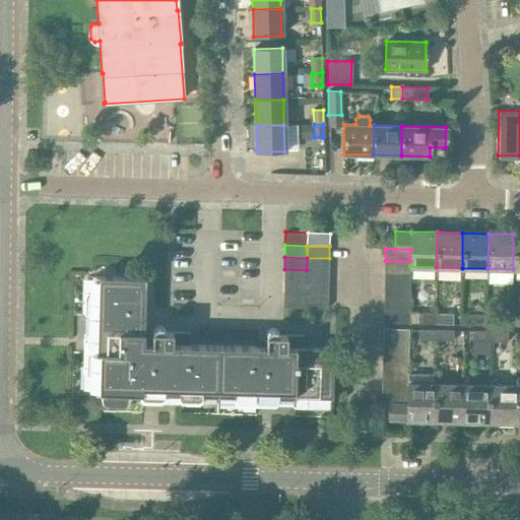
[(307,258),(307,270),(329,270),(329,258),(307,258)]
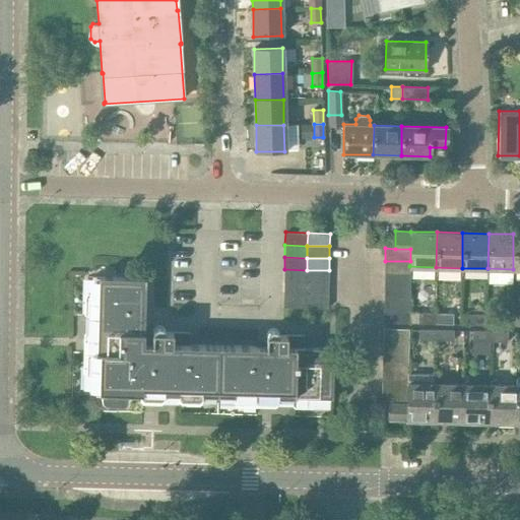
[(409,273),(409,266),(410,261),(385,261),(385,273),(409,273)]
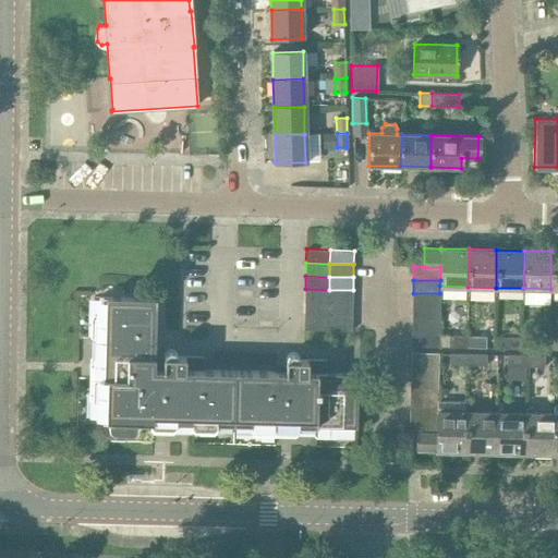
[(328,303),(329,290),(305,289),(304,302),(328,303)]
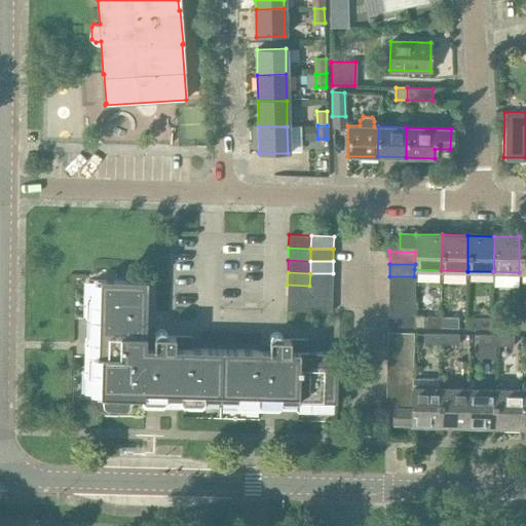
[(310,273),(309,286),(332,286),(333,273),(310,273)]
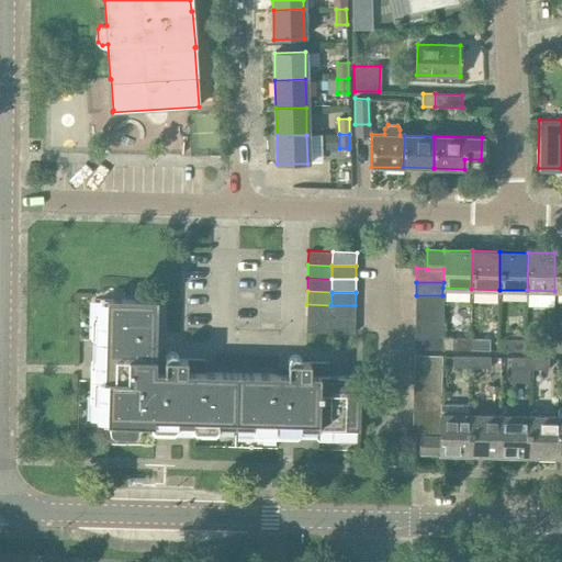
[(442,308),(442,295),(416,295),(415,308),(442,308)]
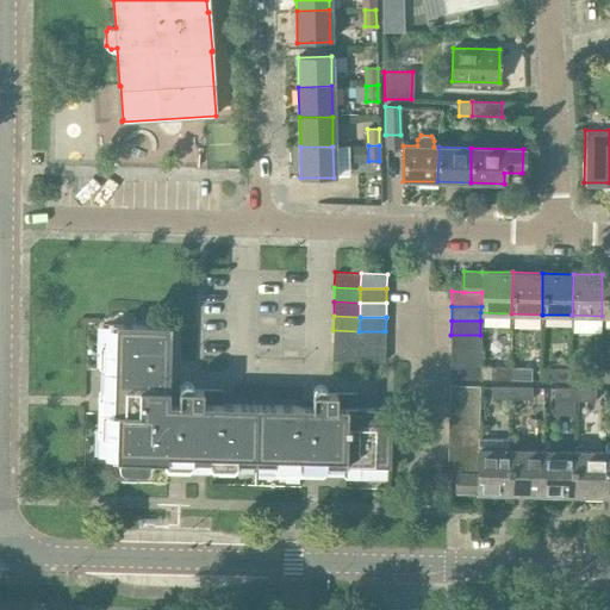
[(185,472),(185,465),(255,467),(257,405),(223,404),(223,390),(193,388),(193,386),(192,385),(191,383),(188,381),(186,381),(184,381),(182,383),(180,385),(180,387),(179,388),(179,403),(160,403),(160,372),(169,373),(170,325),(110,324),(106,460),(119,460),(119,464),(119,466),(120,467),(122,470),(124,471),(125,471),(145,471),(149,468),(149,461),(165,461),(165,471),(185,472)]
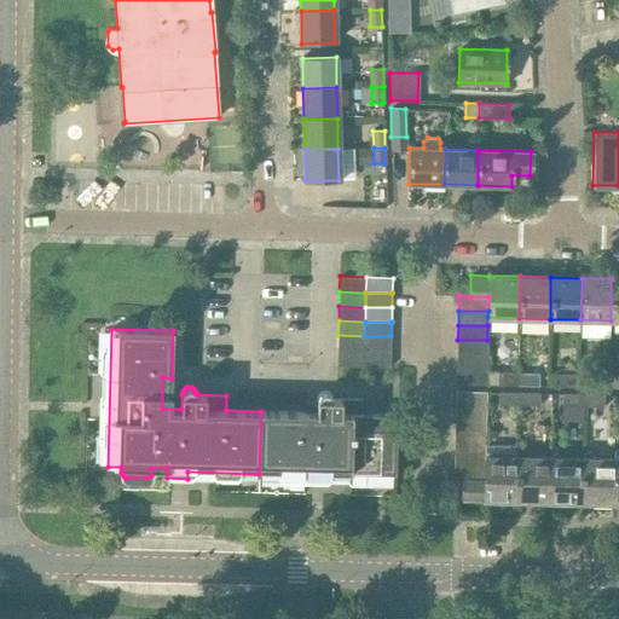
[(364,351),(364,336),(337,335),(337,350),(364,351)]
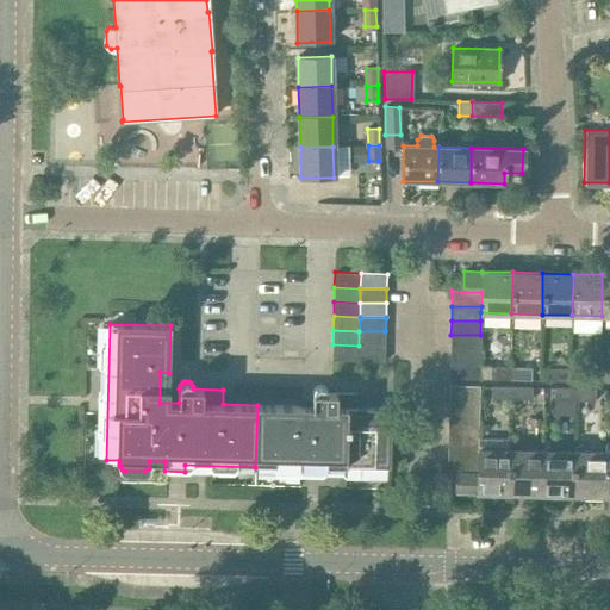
[(359,331),(359,346),(385,346),(385,331),(359,331)]
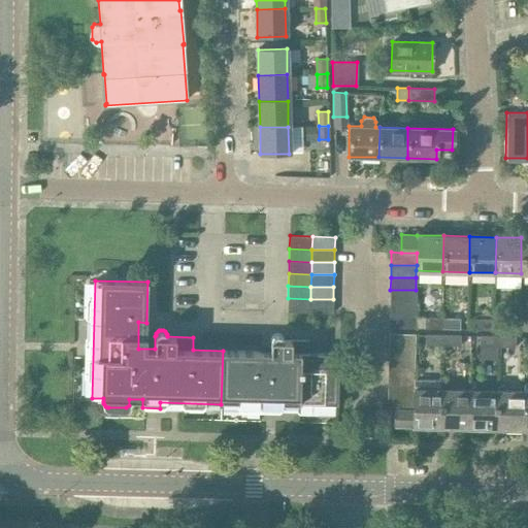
[(416,302),(416,290),(390,290),(390,302),(416,302)]
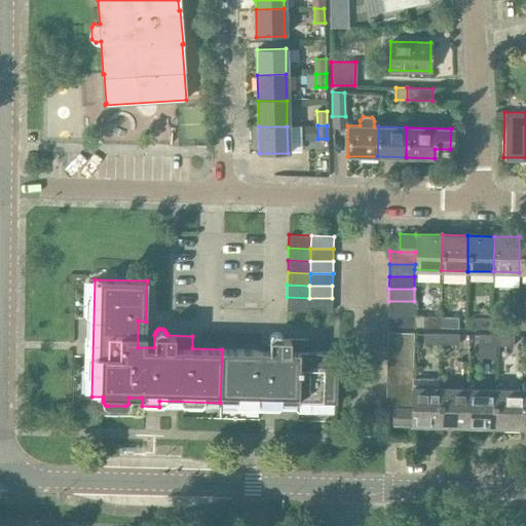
[(309,310),(309,298),(287,297),(287,310),(309,310)]
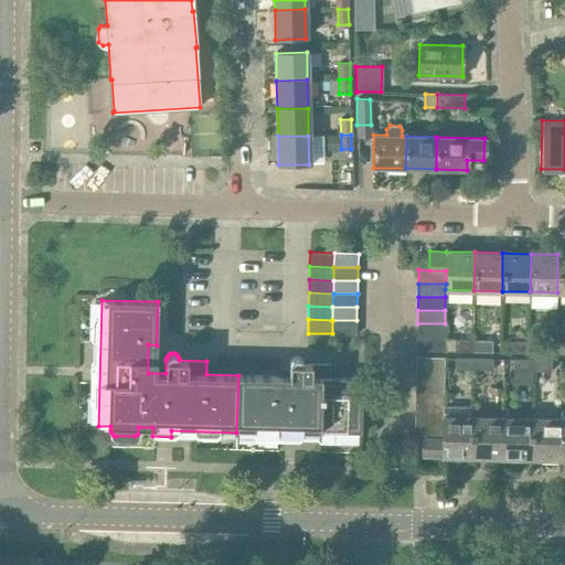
[(332,320),(332,333),(356,334),(356,320),(332,320)]
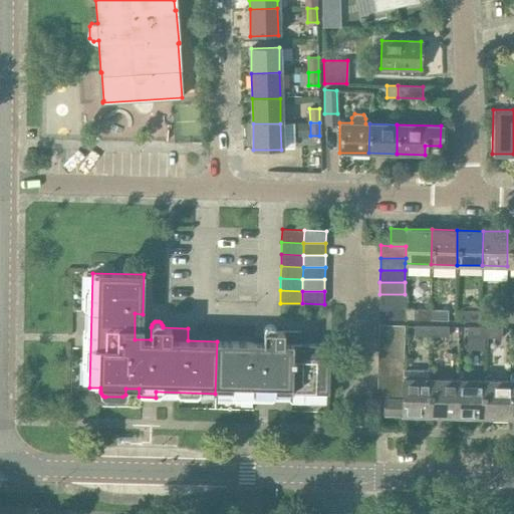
[(404,306),(405,294),(379,294),(379,306),(404,306)]
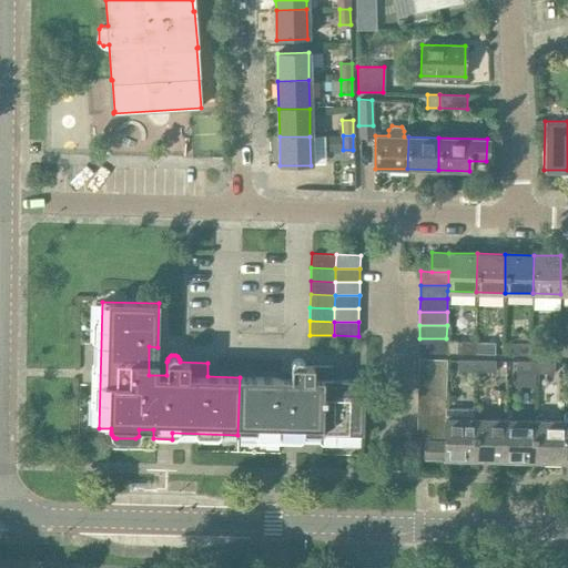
[(446,338),(419,338),(418,352),(446,352),(446,338)]
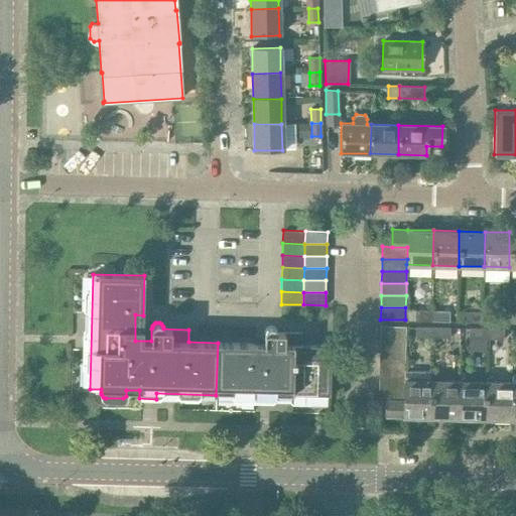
[(431,320),(431,310),(414,310),(414,320),(431,320)]
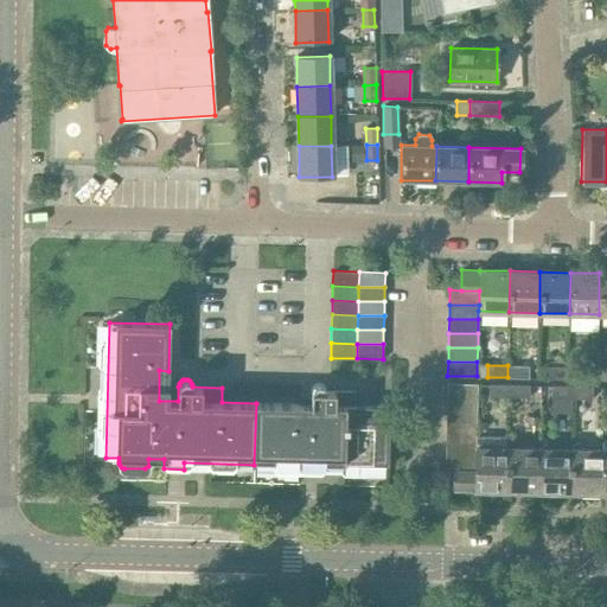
[(508,365),(508,377),(528,378),(528,366),(508,365)]
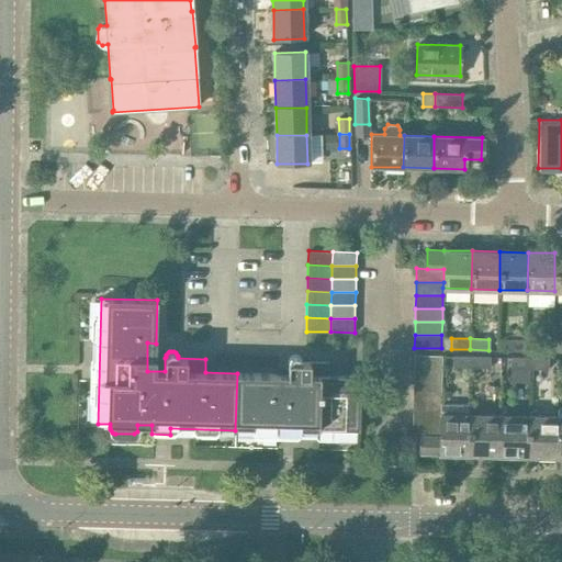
[(525,351),(526,339),(507,339),(507,350),(525,351)]
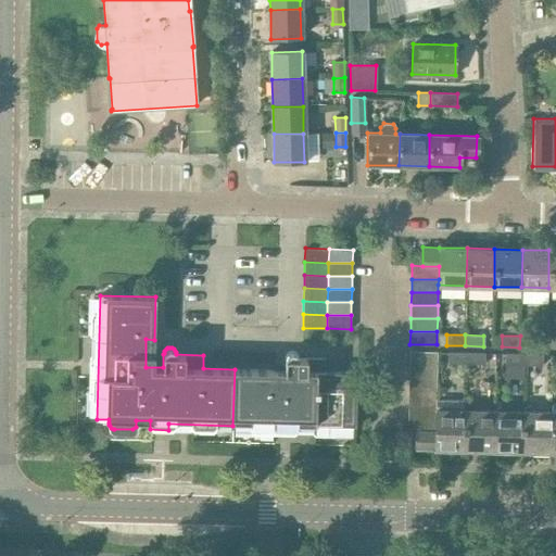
[(520,336),(519,348),(538,348),(538,337),(520,336)]
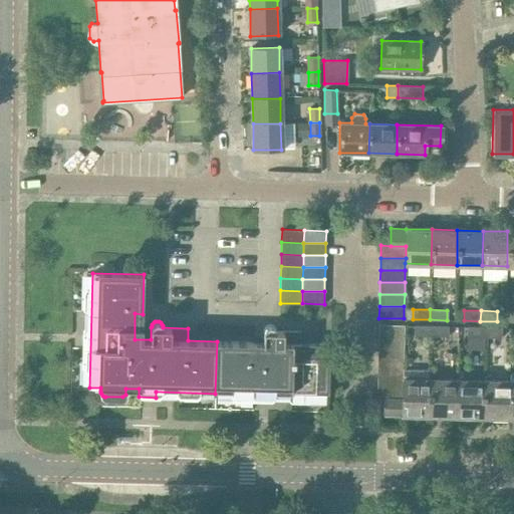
[(268,401),(268,395),(328,396),(330,344),(300,343),(300,331),(276,330),(276,328),(275,327),(273,325),(272,324),(270,324),(268,324),(266,325),(265,327),(264,329),(264,330),(263,330),(263,342),(217,341),(215,394),(252,394),(251,400),(268,401)]
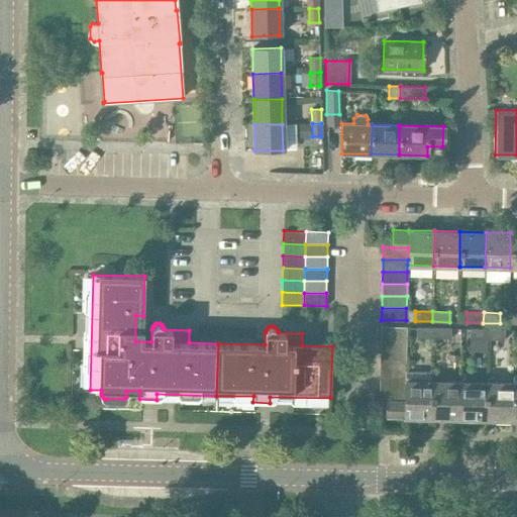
[(381,338),(406,339),(406,327),(381,326),(381,338)]
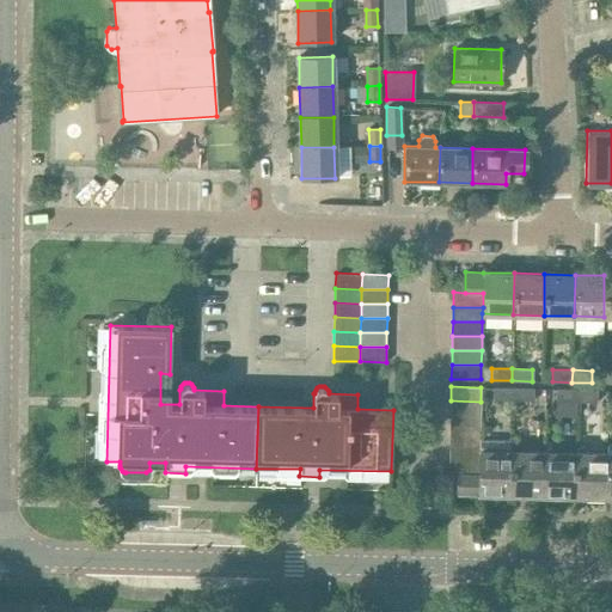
[(512,401),(513,387),(493,387),(493,399),(512,401)]
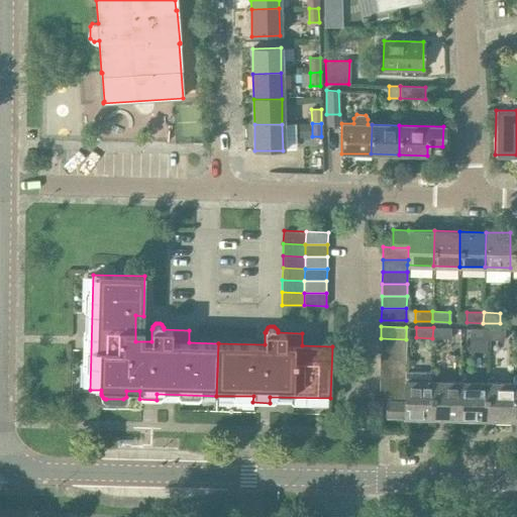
[(433,327),(432,338),(450,338),(450,328),(433,327)]
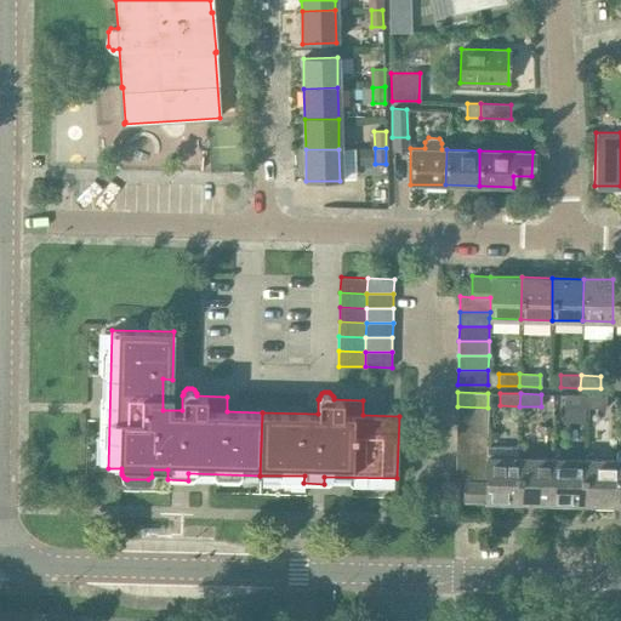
[(584,408),(584,396),(564,394),(563,408),(584,408)]
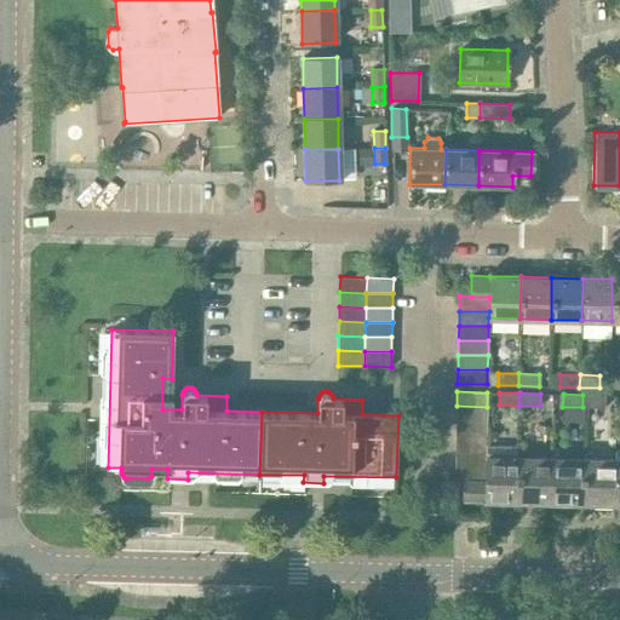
[(583,395),(583,407),(603,408),(604,395),(583,395)]
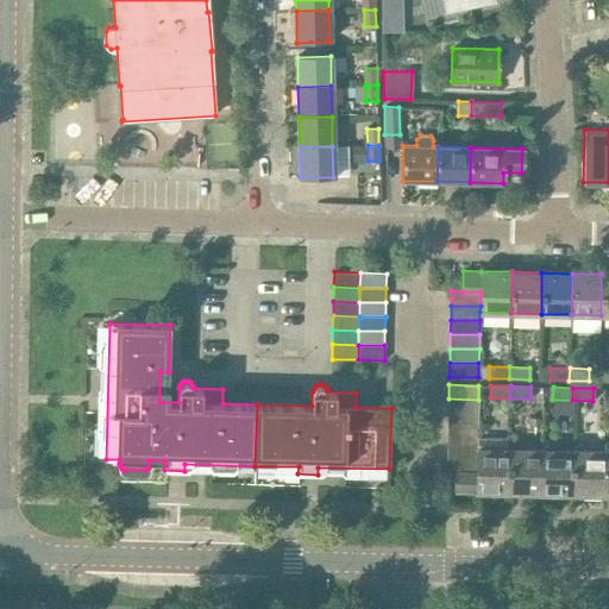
[(477,414),(478,400),(449,399),(449,413),(477,414)]
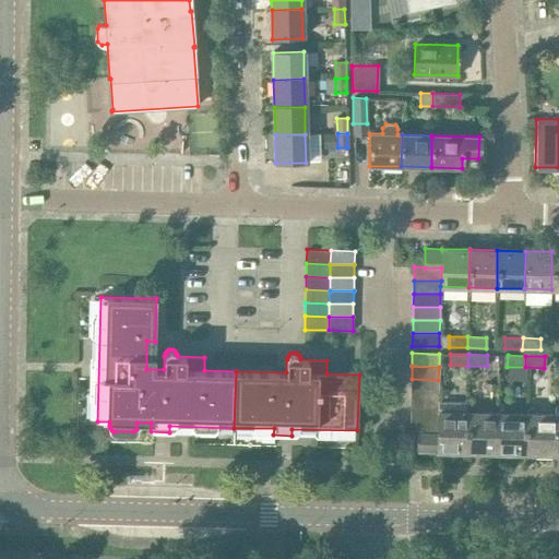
[(438,393),(438,380),(412,379),(411,392),(438,393)]
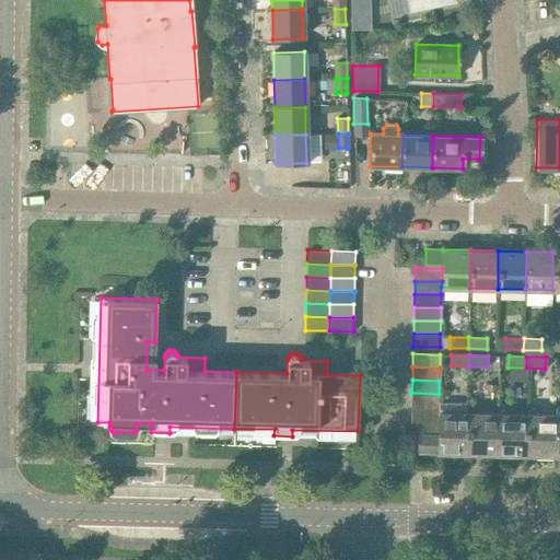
[(439,407),(439,394),(411,393),(411,406),(439,407)]
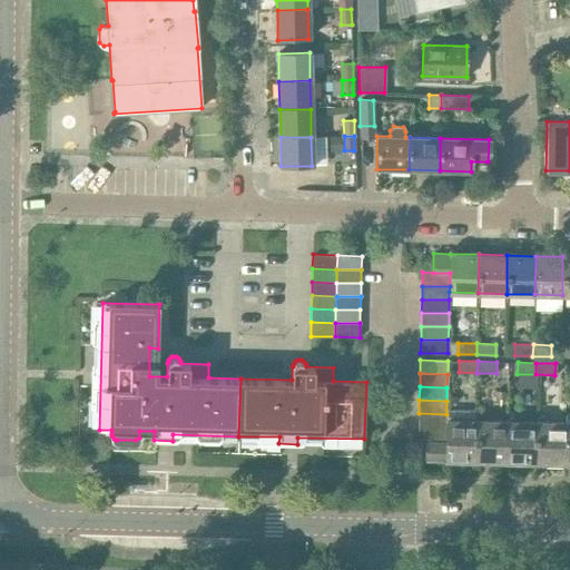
[(446,419),(446,414),(419,413),(419,428),(446,428),(446,419)]
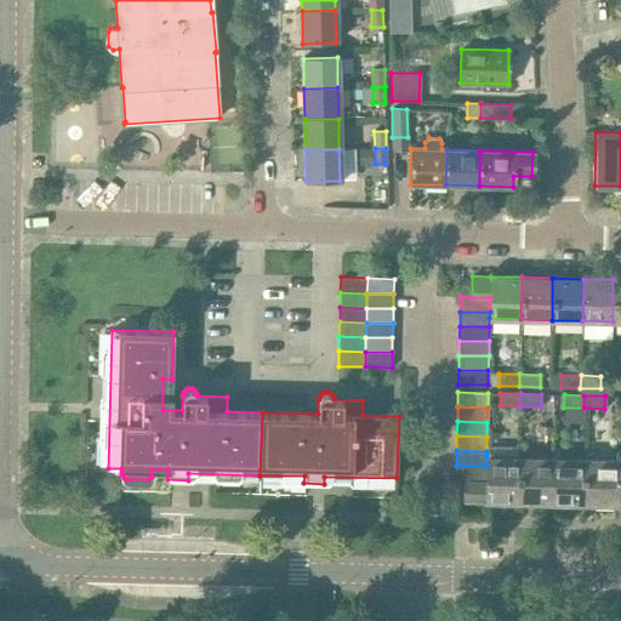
[(519,457),(486,456),(486,466),(456,466),(455,479),(455,480),(465,480),(465,501),(518,502),(519,457)]
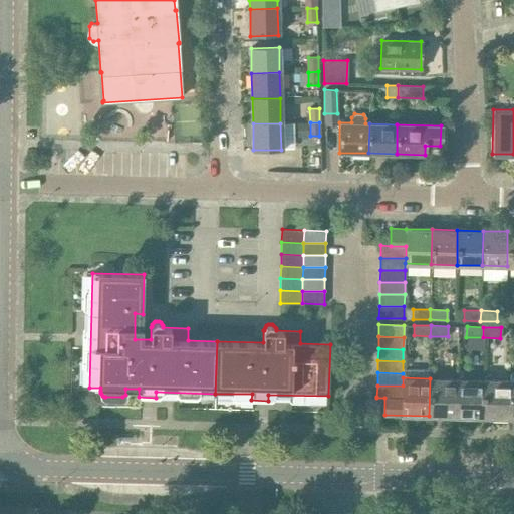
[(456,379),(430,378),(429,416),(455,417),(456,379)]
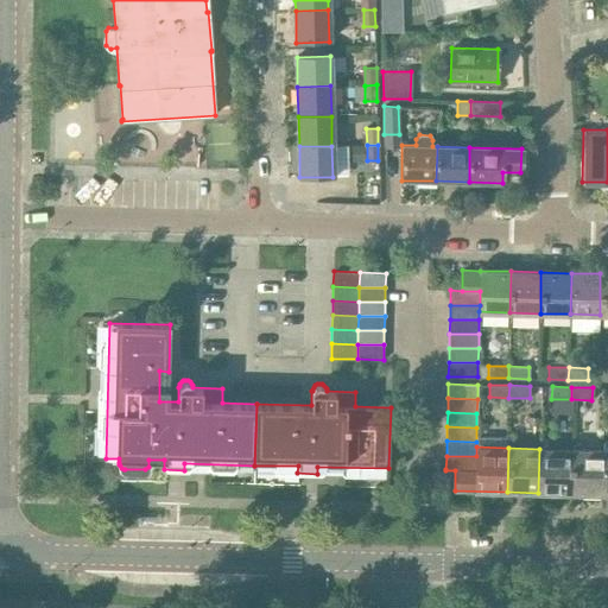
[(570,449),(539,449),(538,493),(569,494),(570,449)]
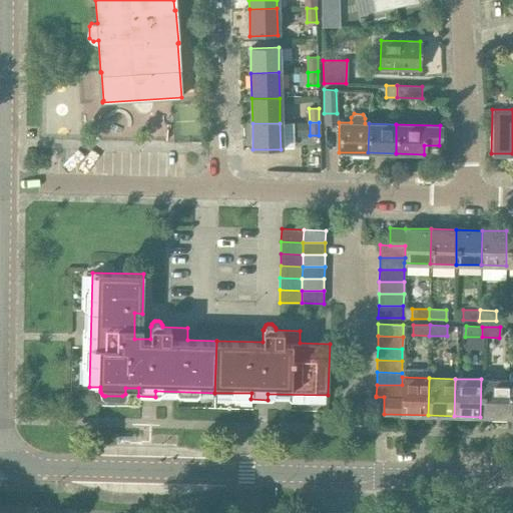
[(508,380),(481,379),(480,417),(507,417),(508,380)]
